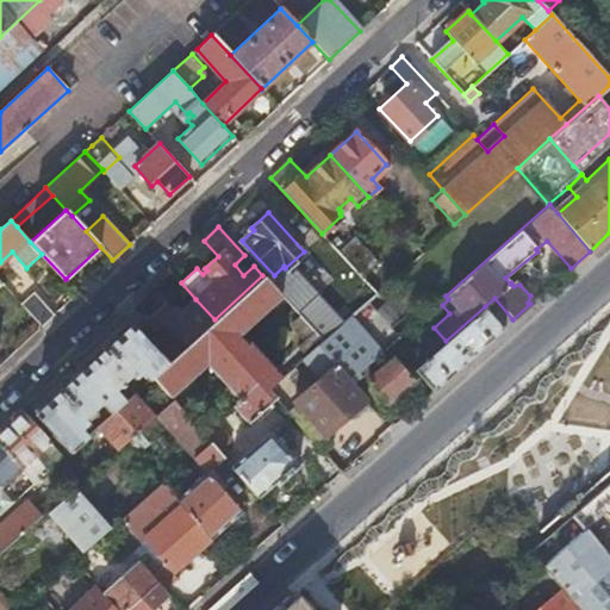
[(354,236),(337,251),(354,268),(361,277),(377,261),(354,236)]
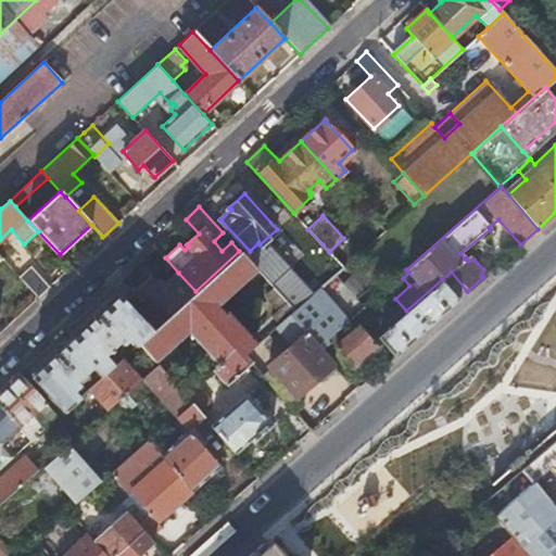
[(335,258),(342,267),(371,242),(363,232),(335,258)]
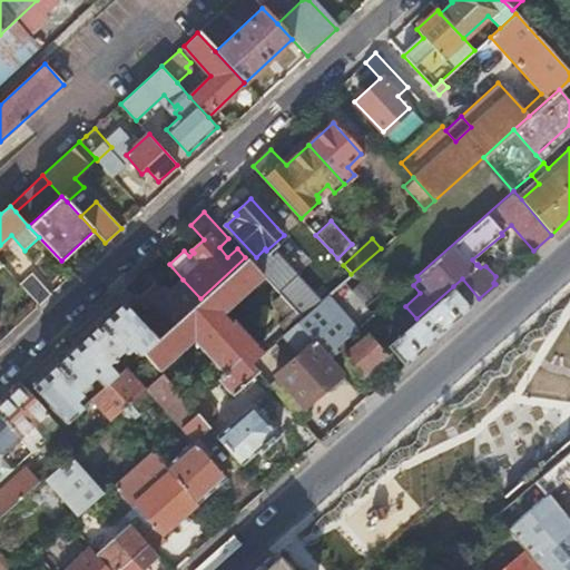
[(318,261),(340,284),(343,282),(351,274),(343,265),(337,258),(331,251),(318,261)]
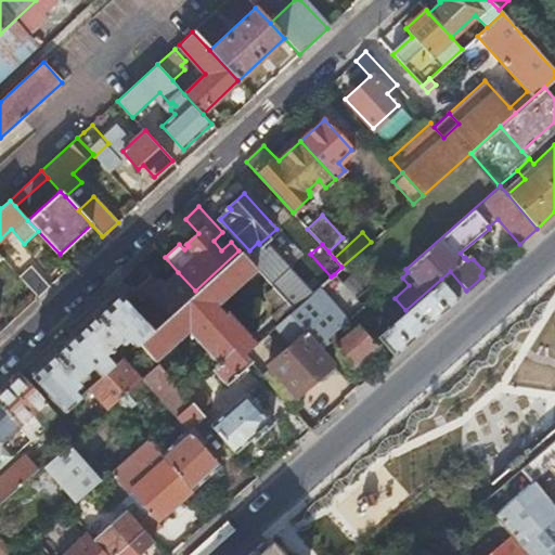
[(139,341),(154,360),(186,331),(216,363),(213,366),(214,368),(211,370),(224,384),(248,361),(243,355),(255,343),(227,312),(223,314),(216,306),(256,269),(239,250),(195,291),(151,331),(139,341)]
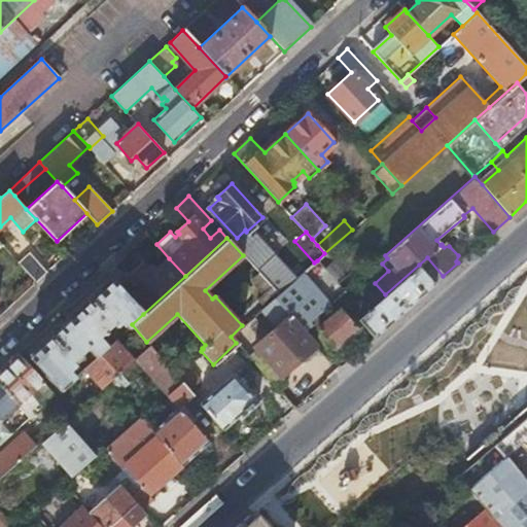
[(36,281),(47,271),(31,253),(20,264),(36,281)]
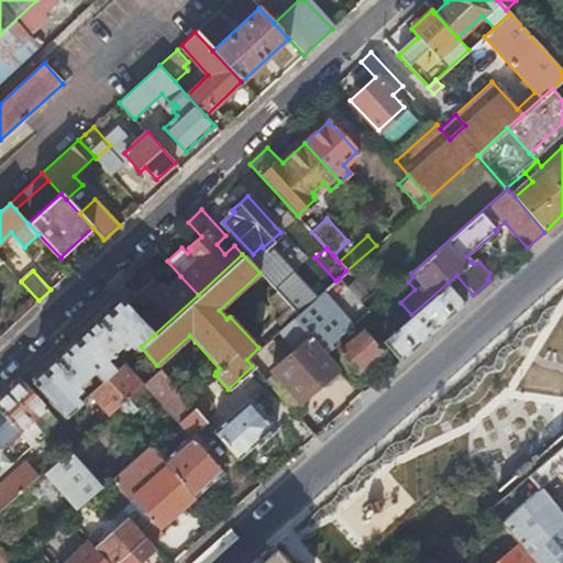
[(144,326),(153,335),(198,295),(180,276),(162,293),(152,282),(135,296),(123,283),(113,291),(121,300),(132,311),(142,302),(155,317),(144,326)]
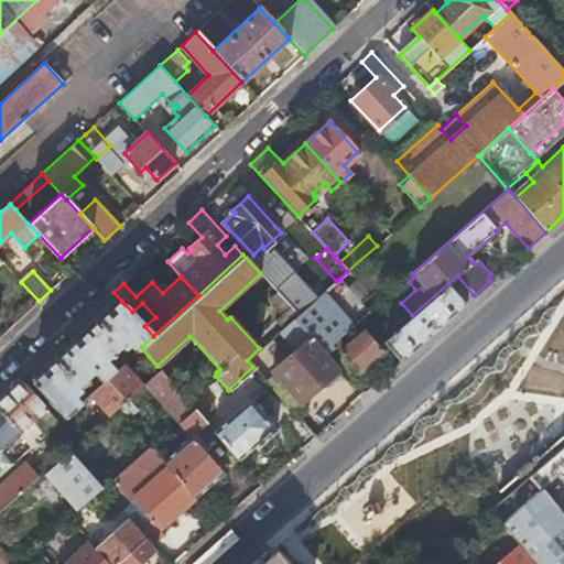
[(282,328),(279,332),(295,349),(271,370),(301,403),(337,371),(324,356),(334,347),(332,345),(337,339),(369,312),(339,279),(336,281),(315,300),(297,315),(282,328)]
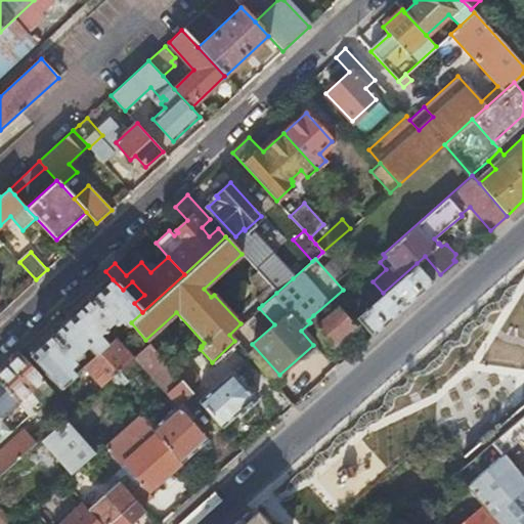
[(356,316),(373,335),(433,281),(417,263),(383,293),(356,316)]
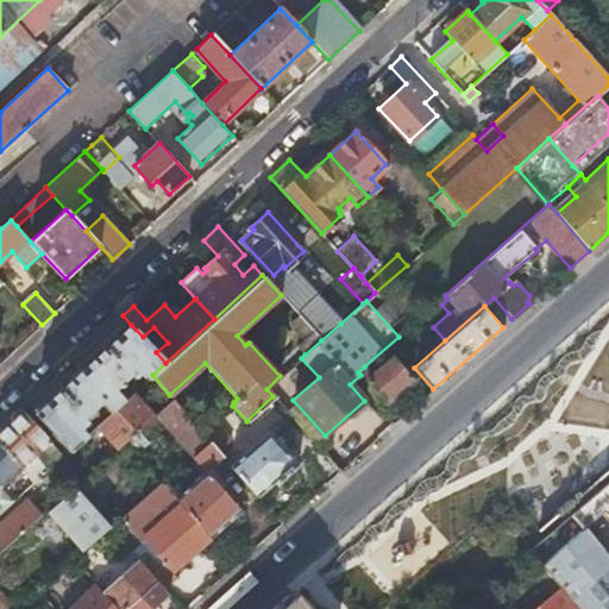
[(314,332),(321,340),(340,324),(330,313),(312,330),(314,332)]
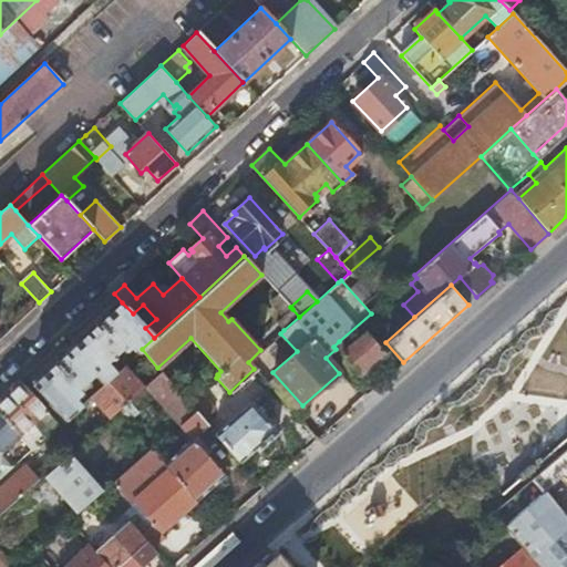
[(63,420),(80,404),(75,399),(82,393),(79,390),(94,377),(98,380),(91,385),(95,391),(116,372),(107,362),(122,349),(125,352),(132,347),(137,353),(142,349),(154,338),(145,328),(133,313),(122,302),(31,384),(63,420)]
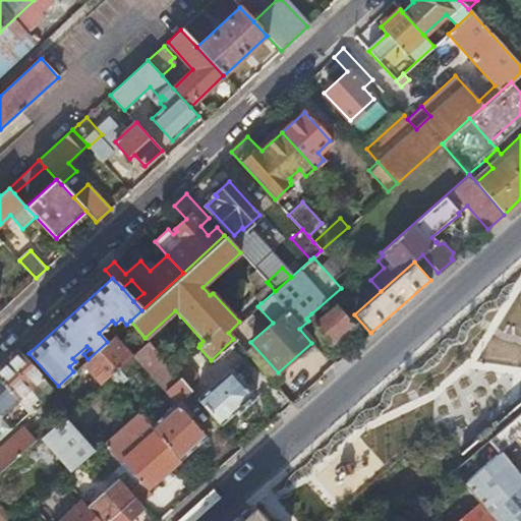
[(254,296),(261,303),(275,291),(269,284),(254,296)]
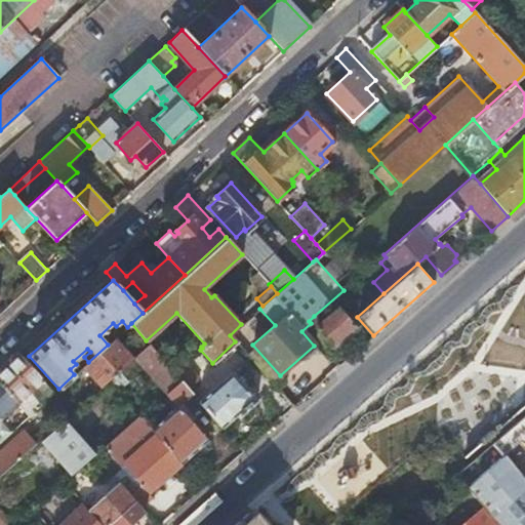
[(311,323),(330,347),(355,325),(339,308),(321,323),(314,316),(309,321),(311,323)]
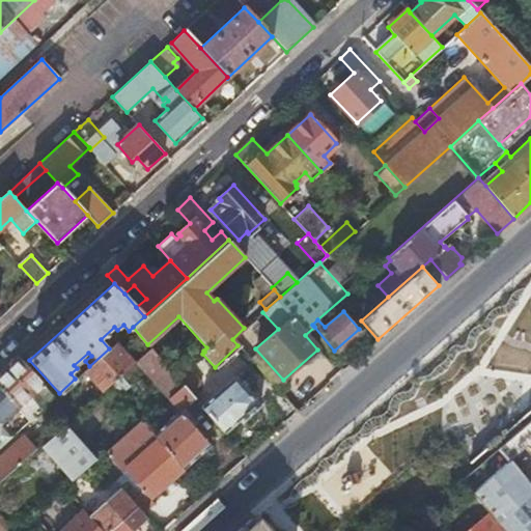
[(103,391),(110,385),(134,363),(115,342),(109,348),(89,366),(84,370),(103,391)]
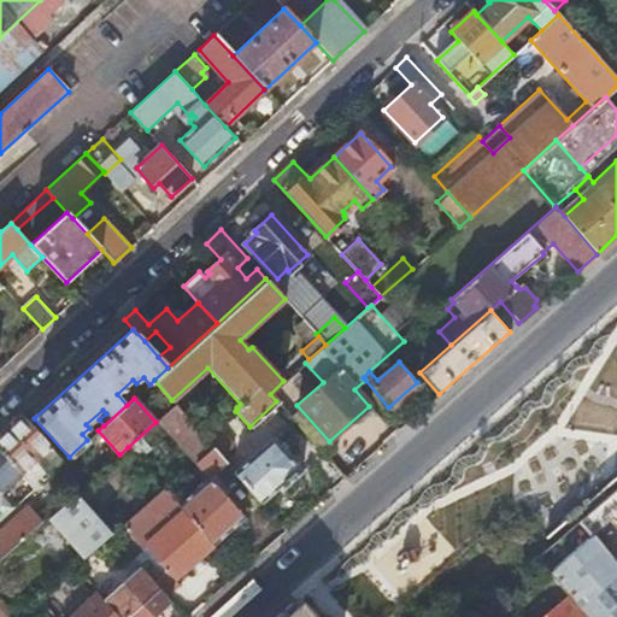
[(209,477),(178,505),(212,544),(213,545),(245,518),(211,479),(228,463),(175,404),(158,419),(209,477)]
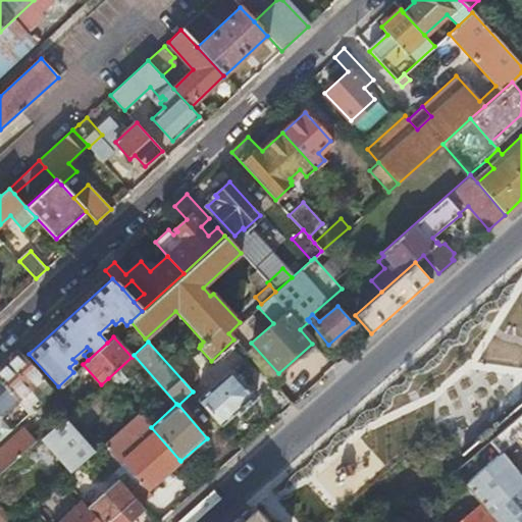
[(28,415),(36,408),(23,394),(33,384),(42,395),(50,387),(17,351),(0,366),(0,384),(16,403),(28,415)]
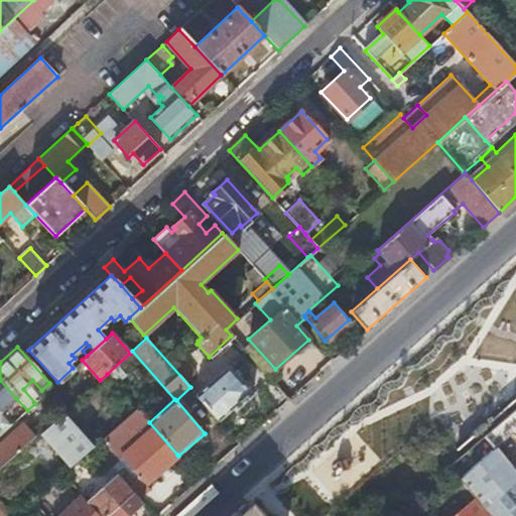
[(228,367),(197,394),(219,420),(235,406),(236,408),(252,394),(228,367)]
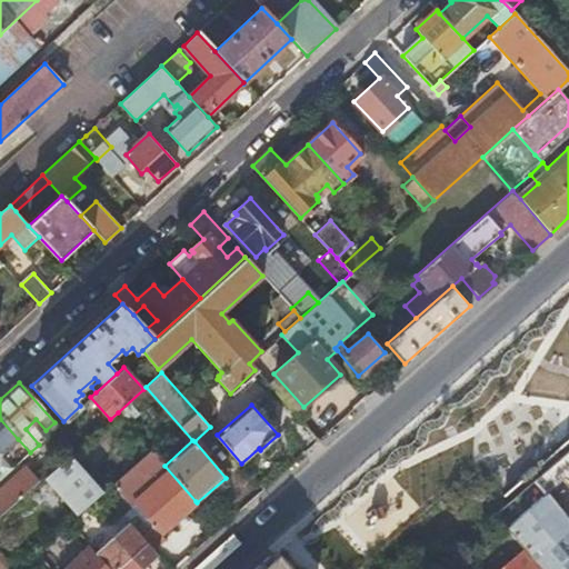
[(551,405),(502,440),(518,462),(568,427),(551,405)]
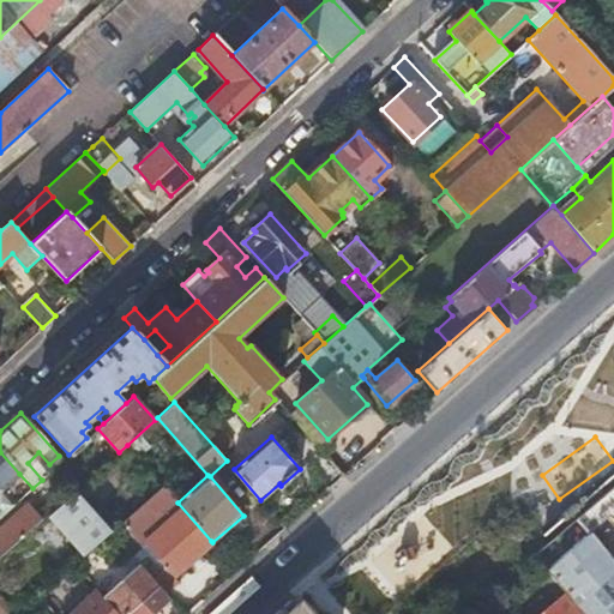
[(0,491),(19,474),(0,452),(0,491)]
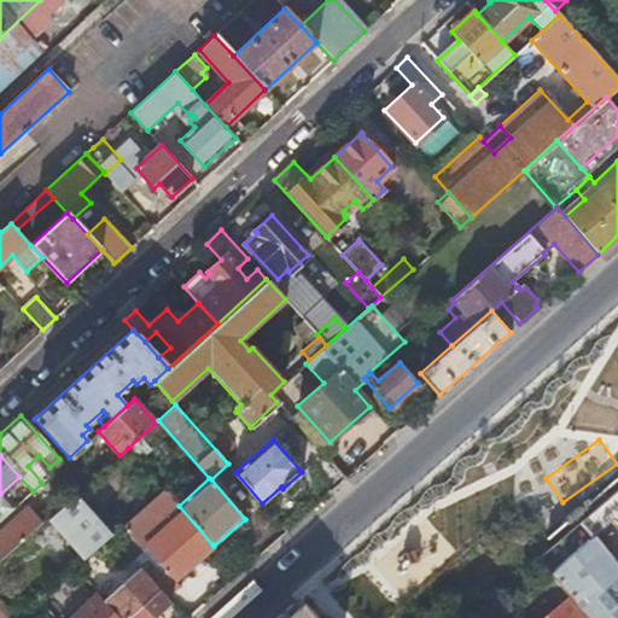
[(143,551),(133,559),(140,567),(165,596),(179,586),(174,579),(188,566),(194,572),(193,576),(196,578),(199,578),(208,571),(209,567),(207,565),(204,565),(197,558),(213,544),(179,506),(167,491),(124,529),(143,551)]
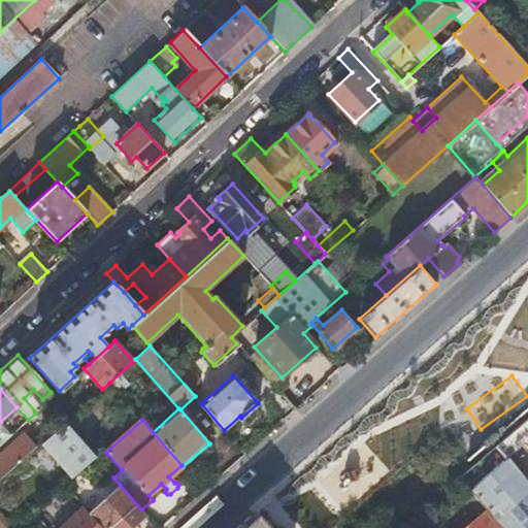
[(72,477),(95,457),(64,422),(41,442),(72,477)]
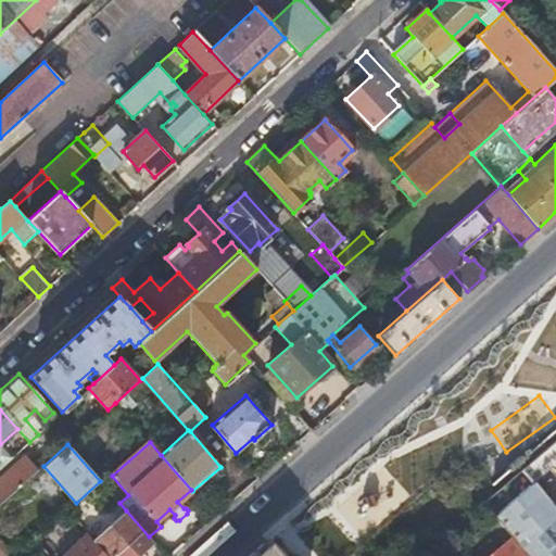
[(0,504),(38,471),(25,457),(0,479),(0,504)]
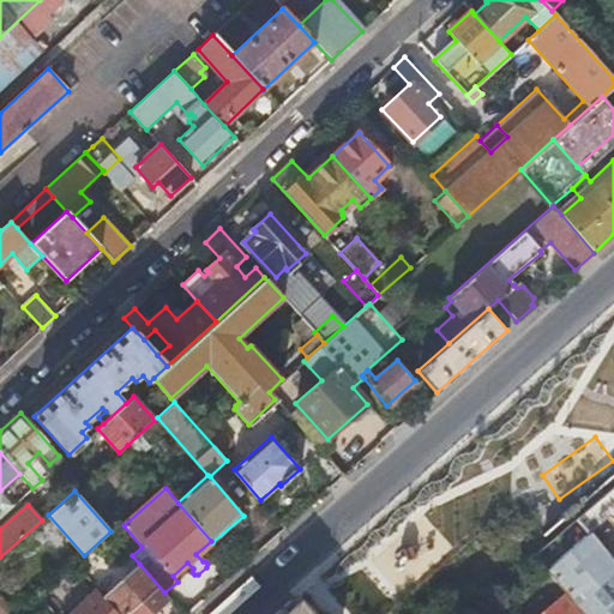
[(613,512),(591,533),(611,555),(613,552),(613,545),(603,531),(613,522),(613,512)]
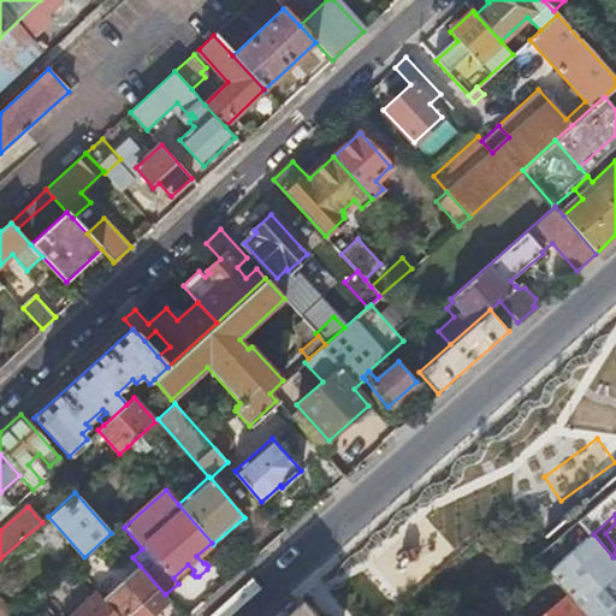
[(593,534),(548,573),(558,586),(585,615),(615,615),(615,562),(612,557),(593,534)]
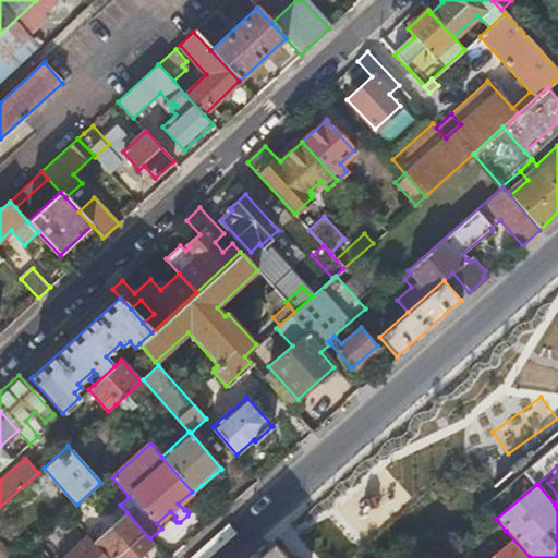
[(149,538),(126,512),(94,542),(108,557),(137,557),(154,544),(149,538)]
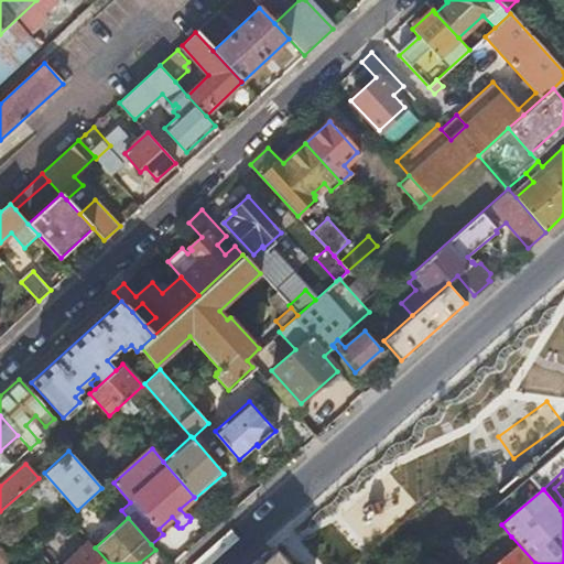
[(511,537),(501,524),(492,532),(502,543),(511,537)]
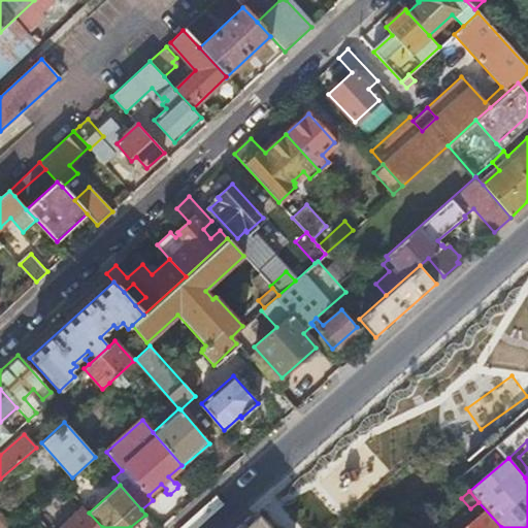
[(30,514),(48,498),(43,493),(25,508),(30,514)]
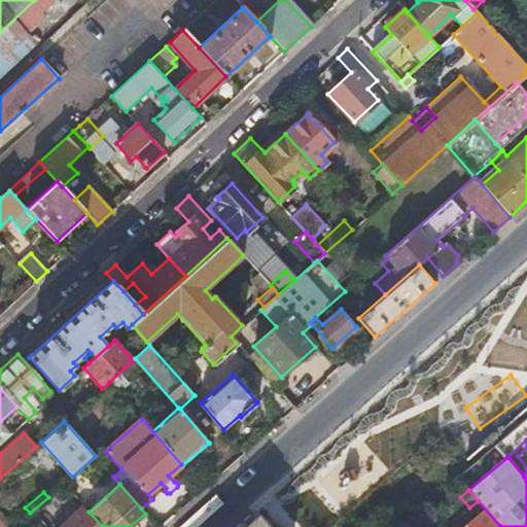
[(102,526),(89,512),(82,505),(57,526),(102,526)]
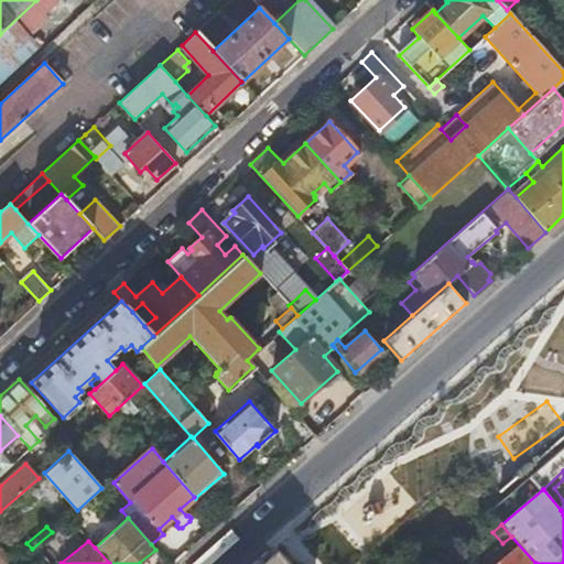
[(288,563),(273,548),(253,563),(288,563)]
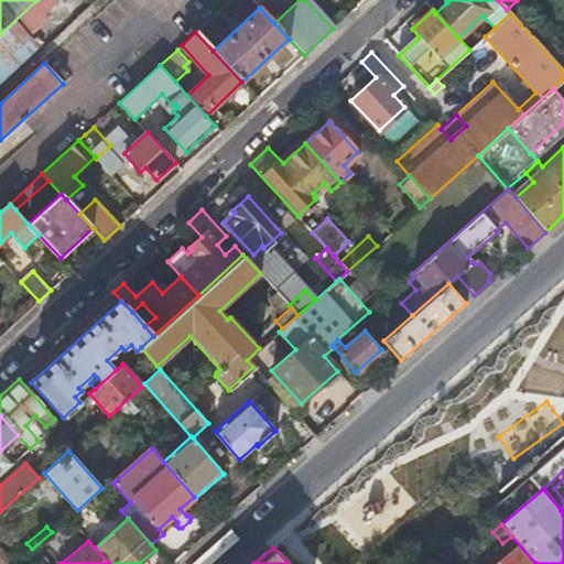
[(530,563),(517,548),(497,563),(530,563)]
